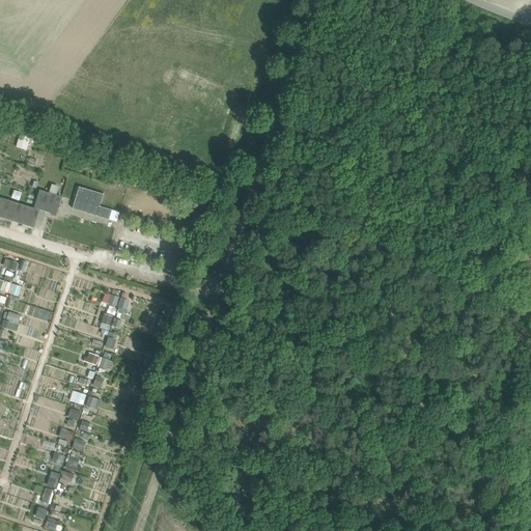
[(19,134),(16,146),(26,149),(29,137),(19,134)]
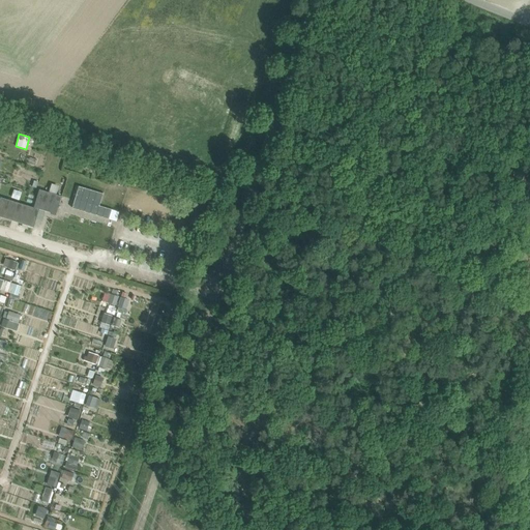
[(29,156),(27,163),(34,165),(36,159),(29,156)]
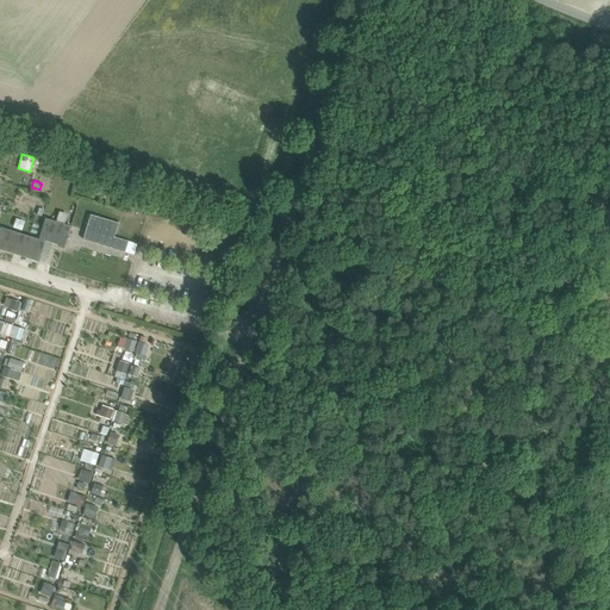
[(128,241),(123,240),(114,237),(118,223),(91,215),(82,240),(125,251),(128,241)]
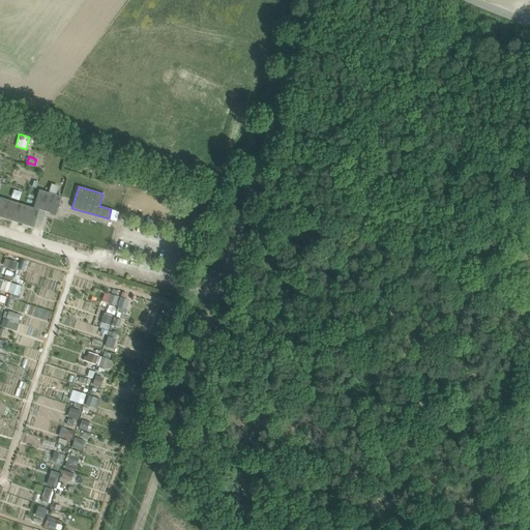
[(50,213),(56,214),(61,197),(39,189),(33,208),(0,197),(0,216),(33,228),(35,222),(40,223),(45,211),(50,212),(50,213)]
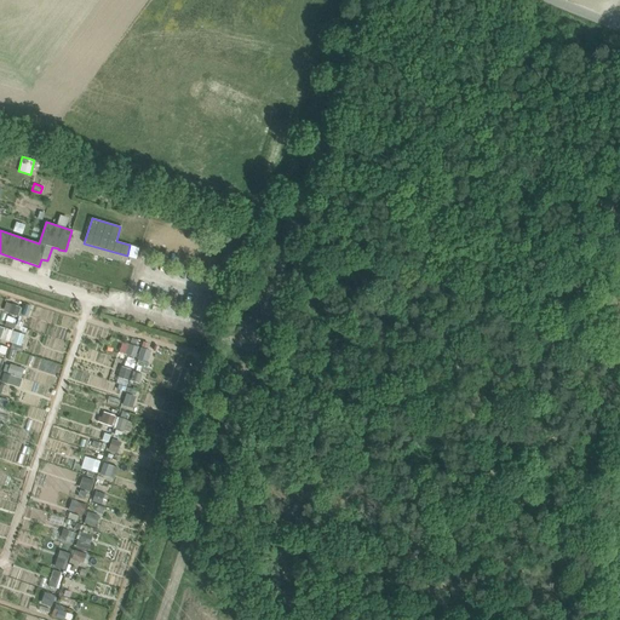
[(70,299),(73,311),(81,310),(79,298),(70,299)]
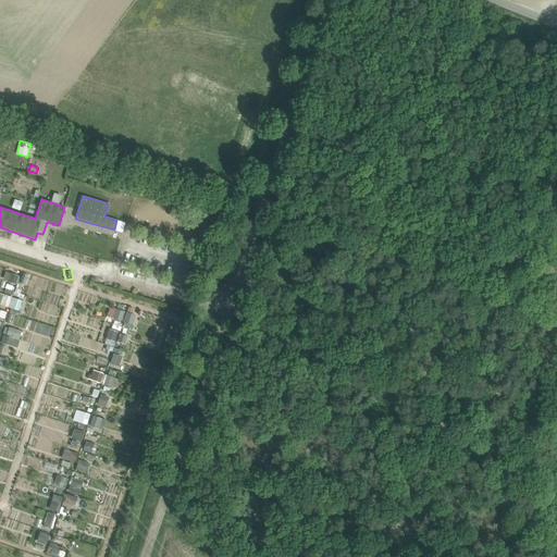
[(20,275),(5,271),(2,281),(16,285),(20,275)]
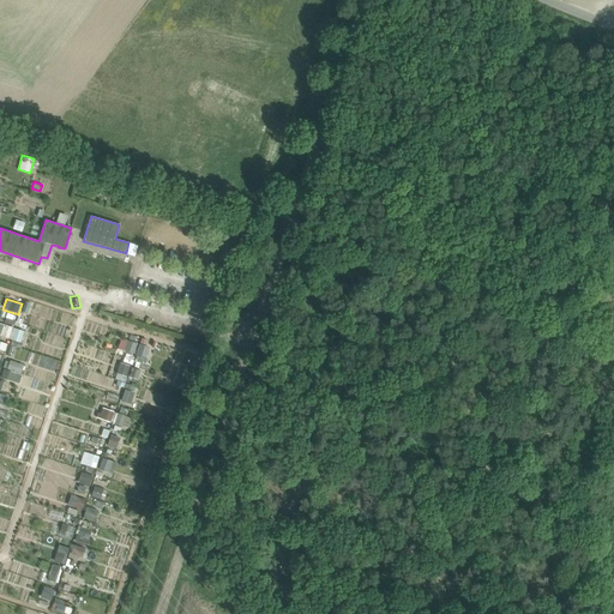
[(5,320),(25,327),(26,324),(6,317),(5,320)]
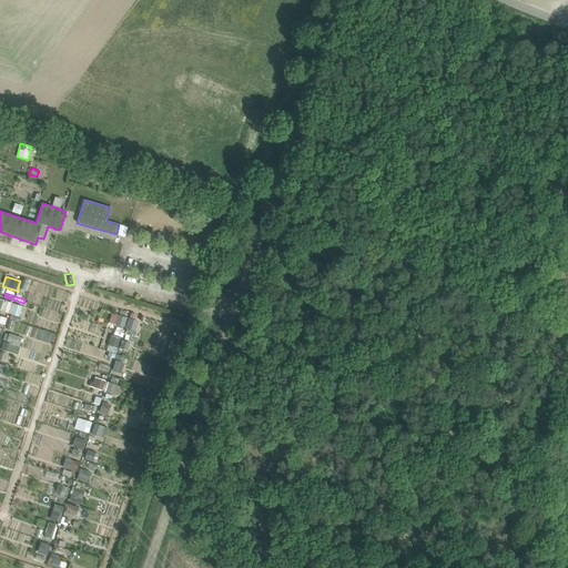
[(22,304),(3,298),(0,307),(19,314),(22,304)]
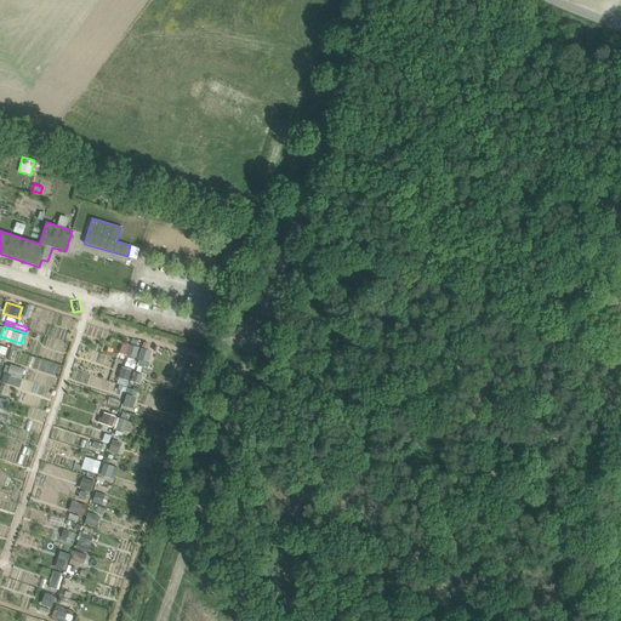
[(118,352),(137,357),(141,346),(120,341),(118,352)]
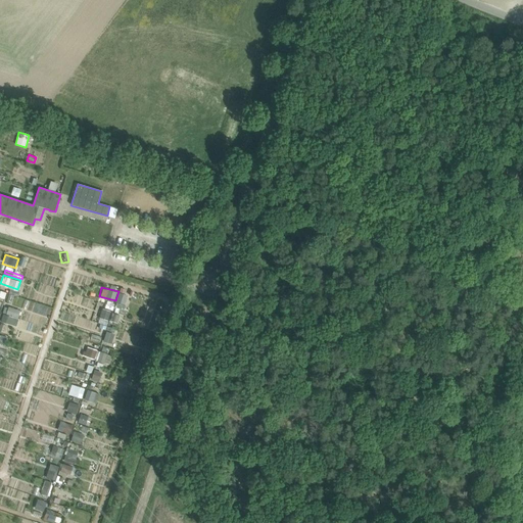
[(115,300),(125,304),(128,294),(119,291),(115,300)]
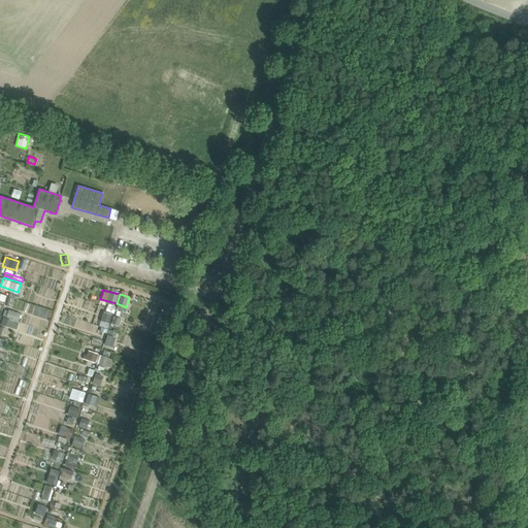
[(0,317),(0,323),(17,329),(22,314),(3,307),(0,317)]
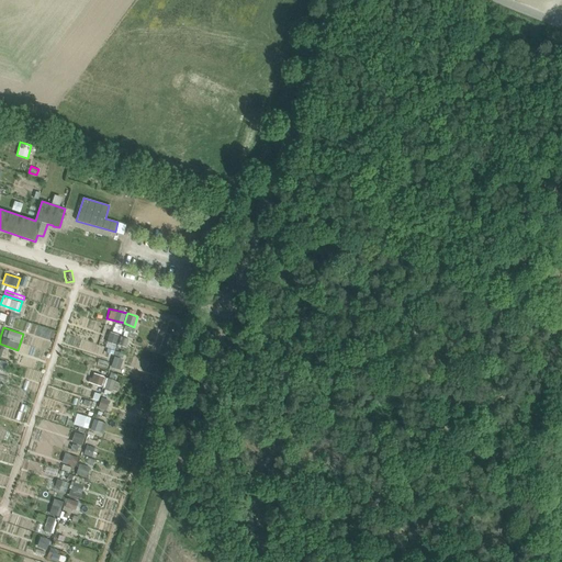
[(111,330),(108,340),(126,346),(130,337),(111,330)]
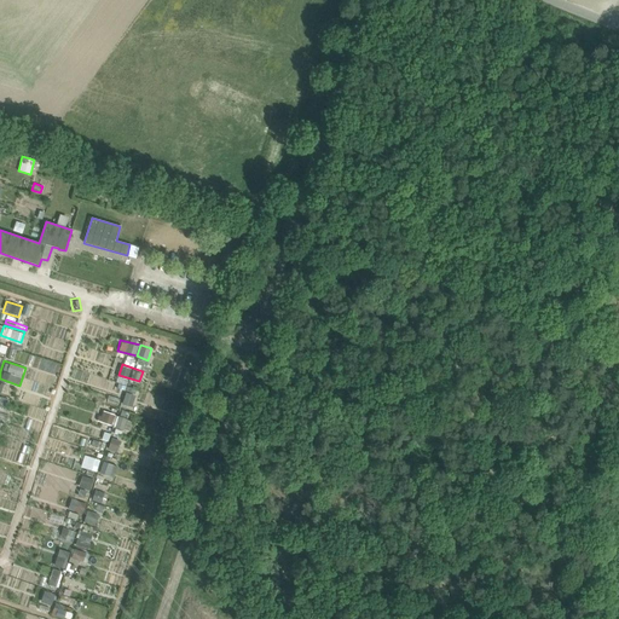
[(136,394),(126,389),(121,403),(131,406),(136,394)]
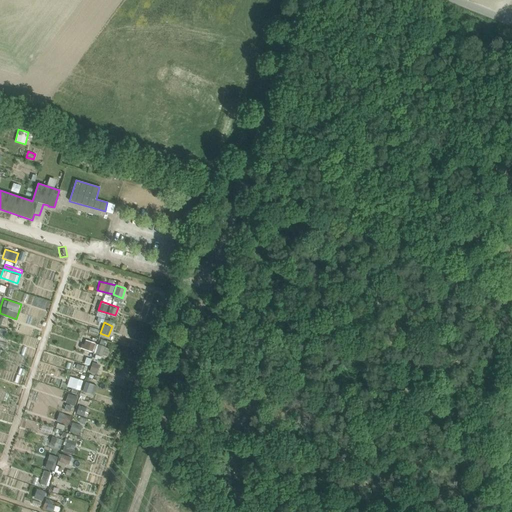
[(84,338),(81,347),(107,356),(110,347),(84,338)]
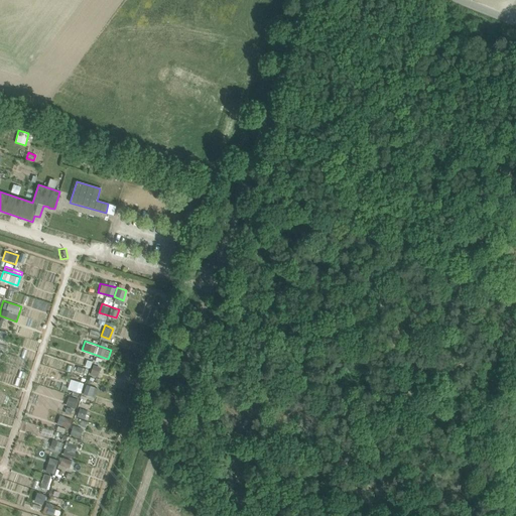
[(94,364),(91,374),(98,376),(101,367),(94,364)]
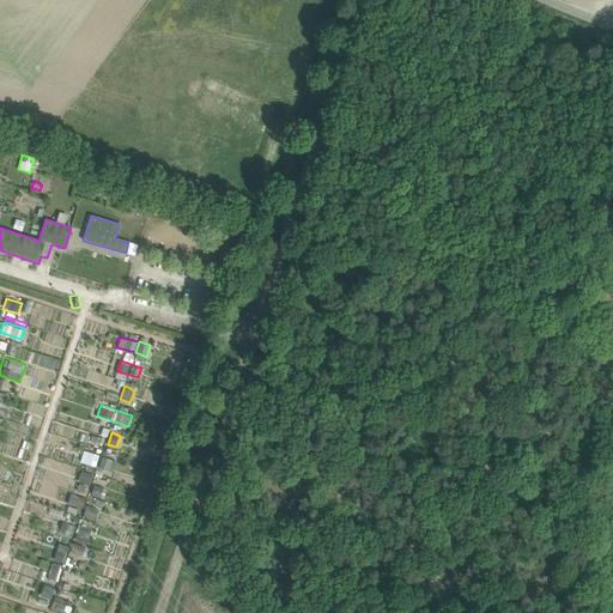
[(101,455),(97,467),(114,473),(117,461),(101,455)]
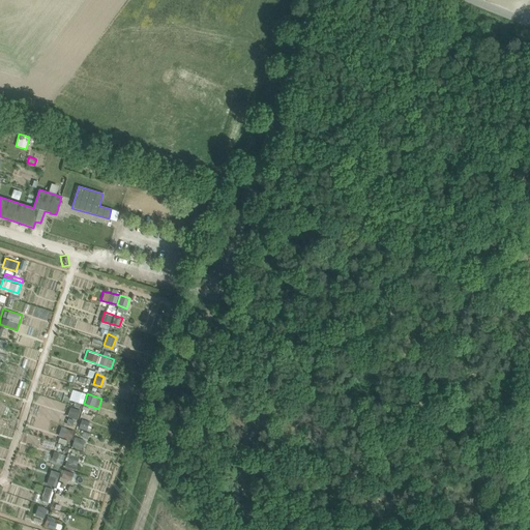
[(80,410),(70,407),(65,423),(75,427),(80,410)]
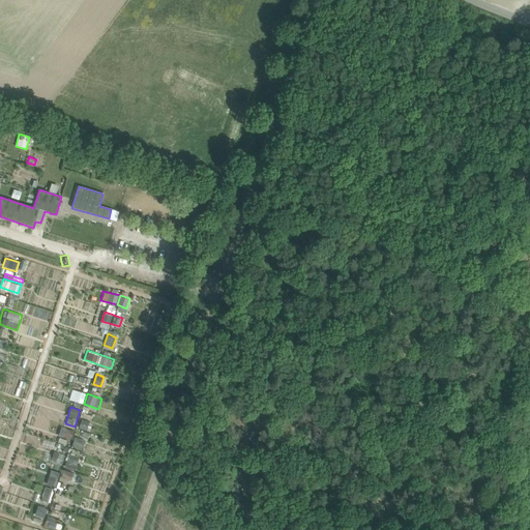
[(75,431),(61,427),(58,436),(71,439),(75,431)]
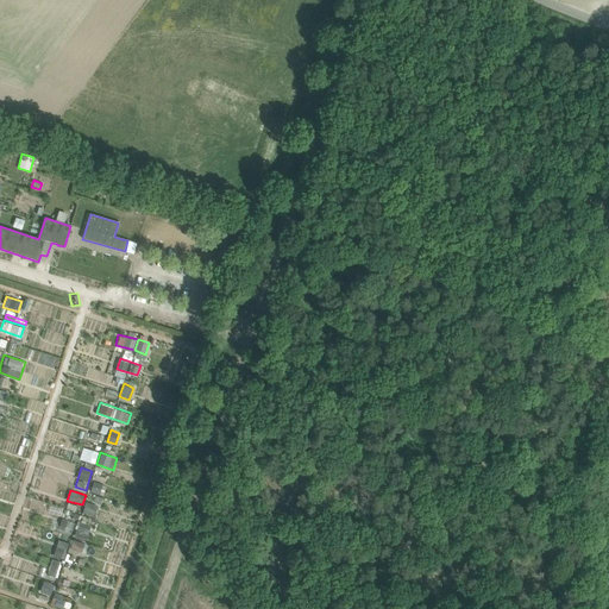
[(99,506),(87,501),(83,512),(94,516),(99,506)]
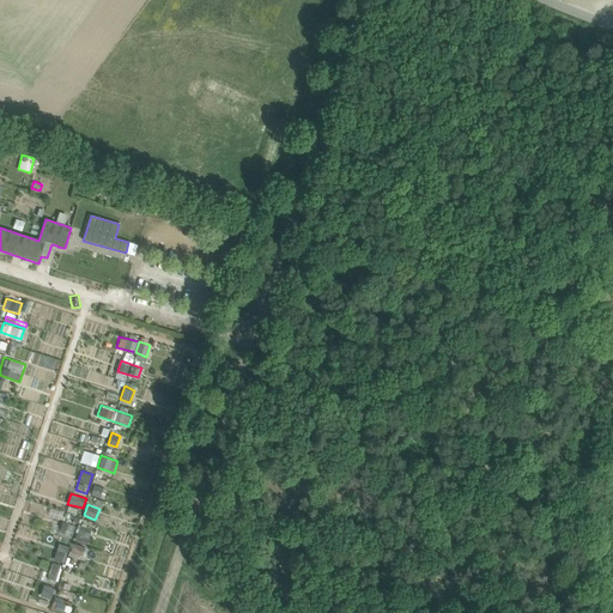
[(91,532),(62,522),(58,533),(86,542),(91,532)]
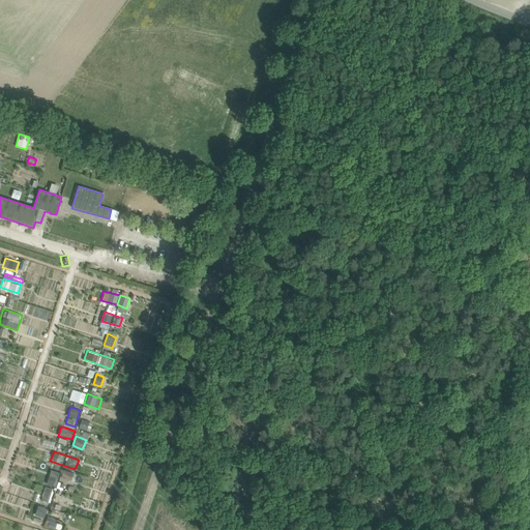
[(61,472),(50,469),(46,483),(57,487),(61,472)]
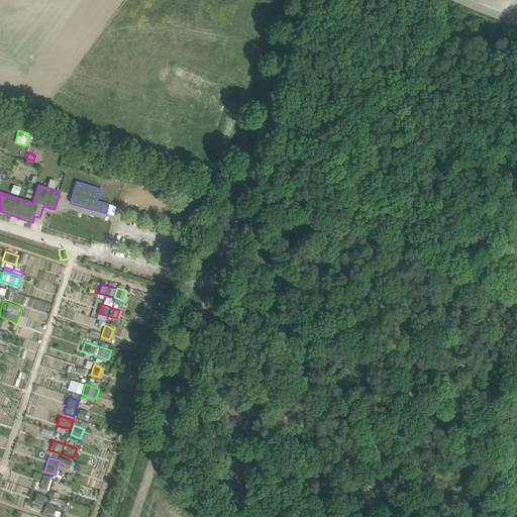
[(43,474),(38,489),(47,492),(53,477),(43,474)]
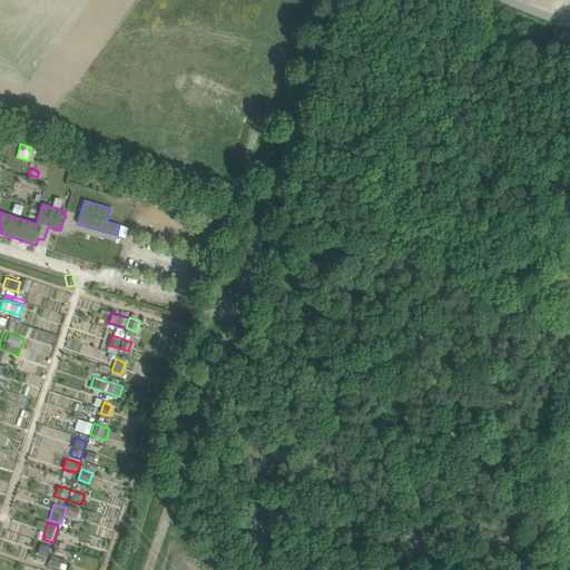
[(51,558),(49,566),(59,569),(61,562),(51,558)]
